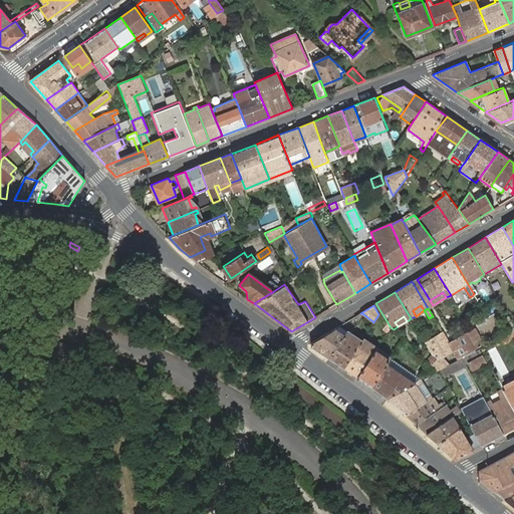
[(310,345),(327,357),(343,335),(345,331),(337,326),(334,328),(310,342),(310,345)]
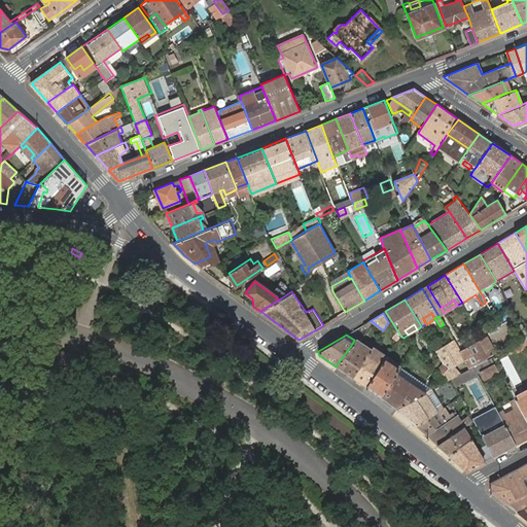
[(526,336),(518,340),(521,349),(526,347),(526,336)]
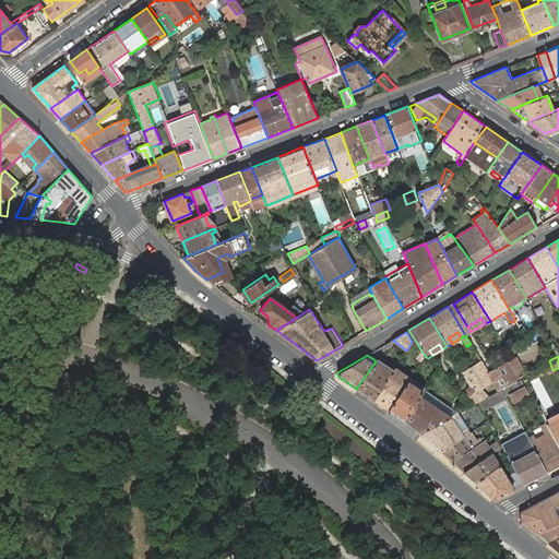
[(515,357),(489,372),(495,382),(498,388),(525,372),(515,357)]
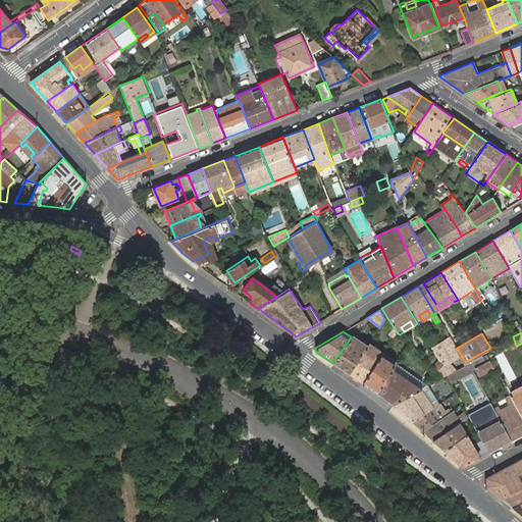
[(332,363),(348,373),(366,347),(362,344),(359,347),(352,342),(354,338),(351,336),(349,341),(332,363)]
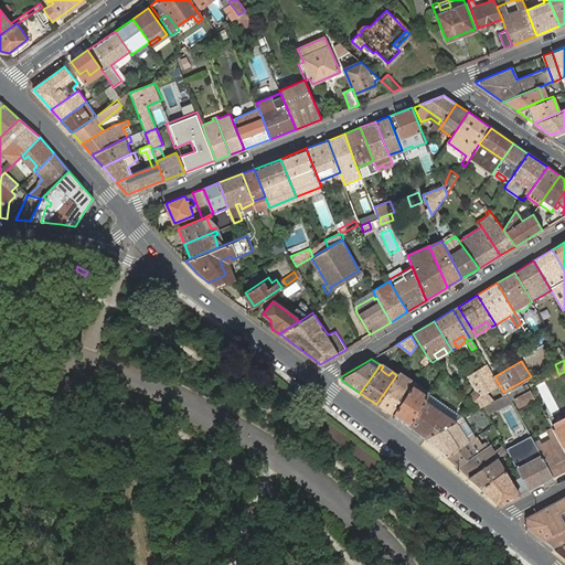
[(484,405),(493,401),(487,393),(500,386),(494,376),(487,364),(467,375),(476,391),(480,398),(475,402),(481,407),(484,406),(484,405)]
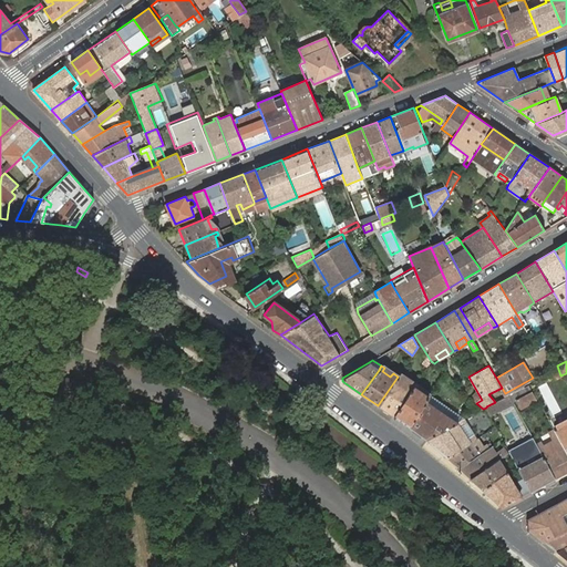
[(390,377),(393,373),(384,368),(382,371),(390,377)]
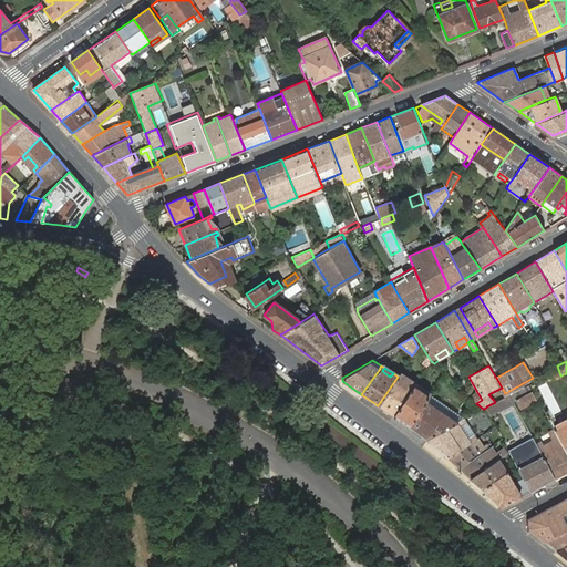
[(378,405),(393,415),(415,383),(412,380),(409,384),(401,378),(404,374),(401,372),(398,377),(378,405)]
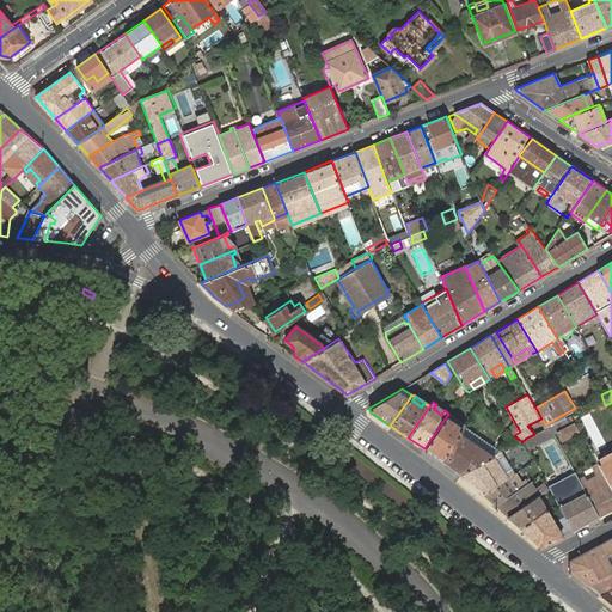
[(95,412),(62,404),(59,420),(73,423),(91,428),(95,412)]
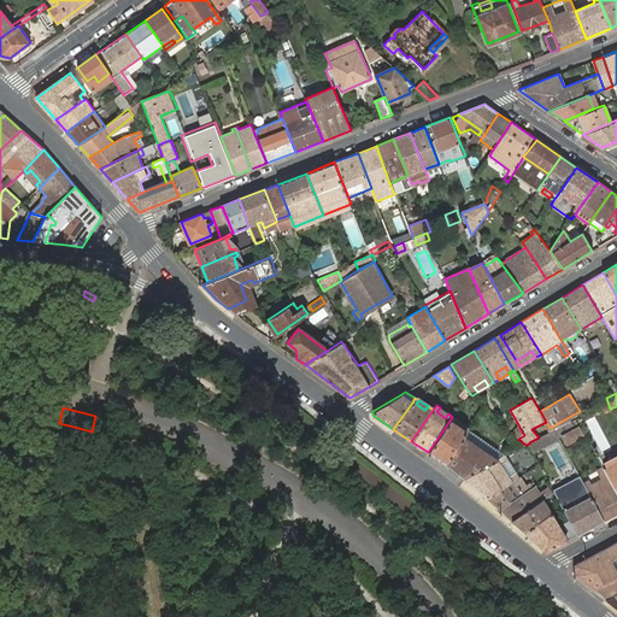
[(448,413),(440,407),(436,411),(445,418),(448,413)]
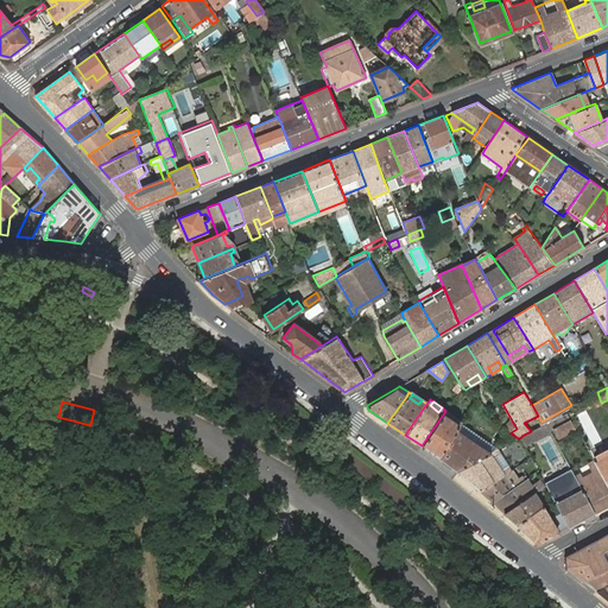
[(422,445),(437,457),(457,428),(461,423),(462,422),(458,418),(455,423),(447,417),(450,412),(447,410),(445,411),(422,445)]
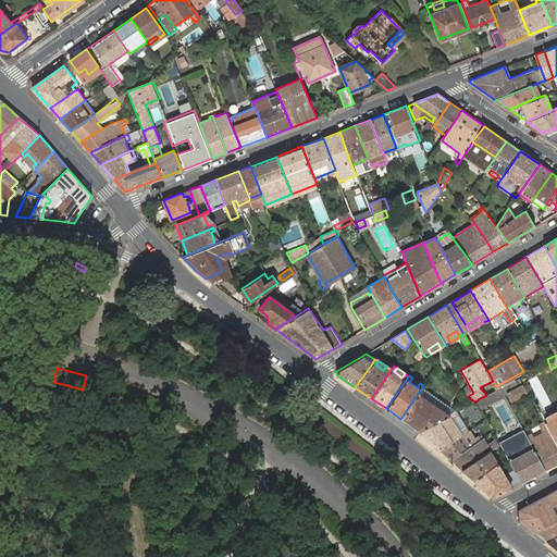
[(417,387),(420,383),(412,378),(409,382),(417,387)]
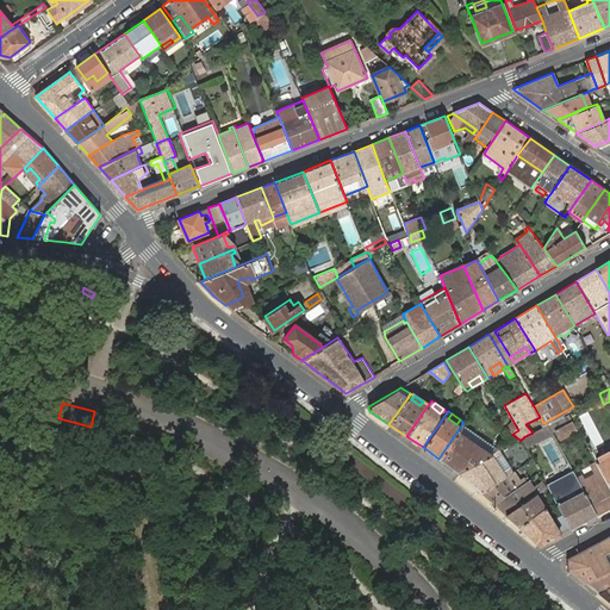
[(572,419),(555,429),(561,440),(578,430),(572,419)]
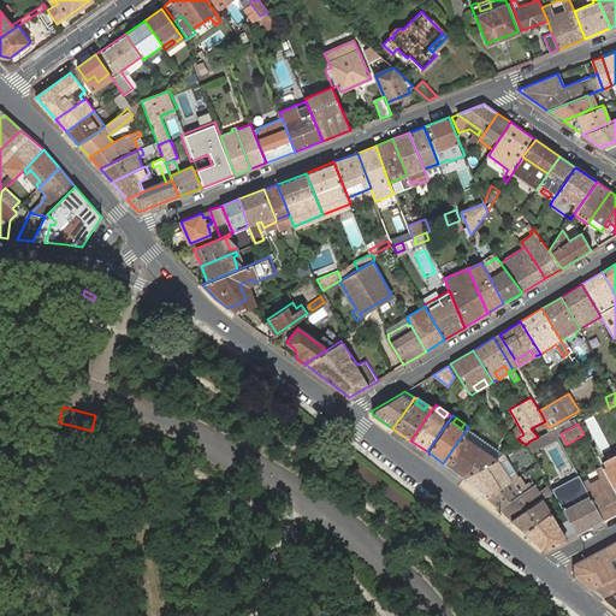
[(513,432),(517,438),(523,434),(519,426),(513,432)]
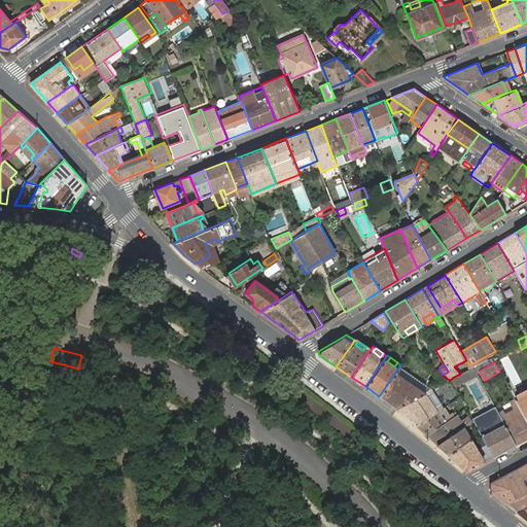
[(396,371),(427,391),(432,389),(399,366),(396,371)]
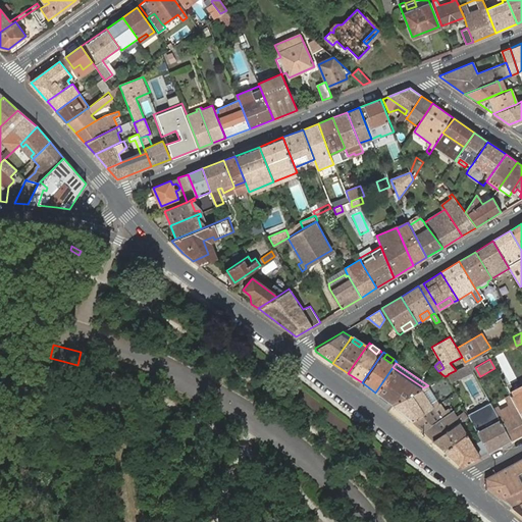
[(474,369),(470,363),(456,370),(448,374),(448,375),(452,381),(474,369)]
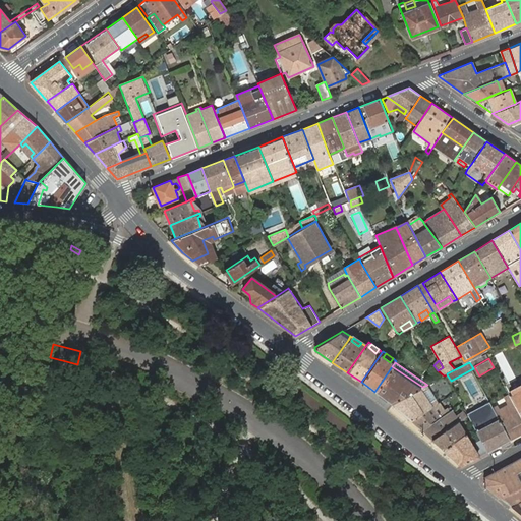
[(374,392),(392,403),(422,387),(392,366),(374,392)]
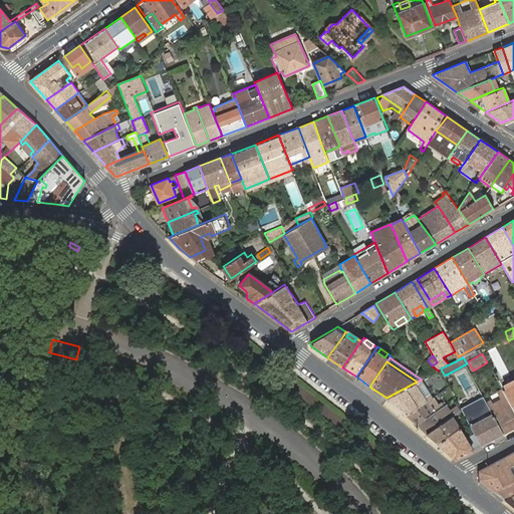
[(387,398),(406,415),(432,399),(434,397),(431,394),(427,397),(420,386),(425,382),(423,378),(422,379),(417,381),(387,398)]
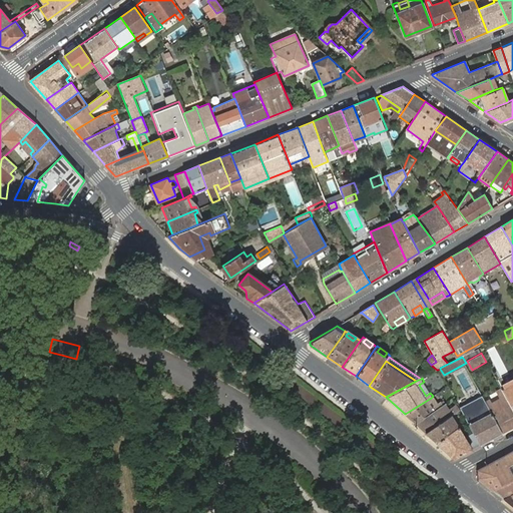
[(512,410),(512,385),(503,390),(503,391),(503,392),(512,410)]
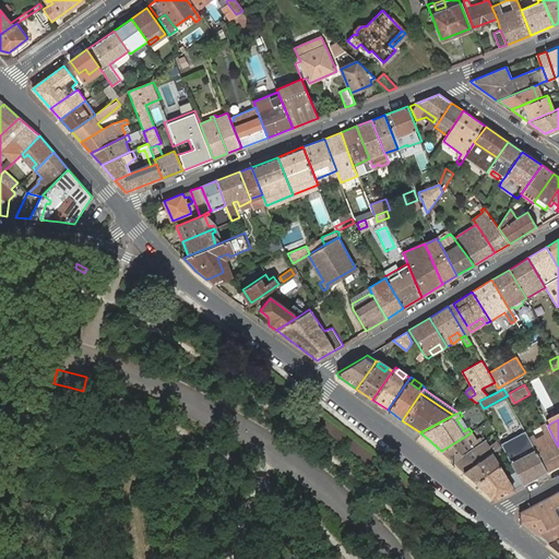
[(547,472),(558,465),(558,447),(548,427),(548,426),(544,428),(549,437),(533,444),(547,472)]
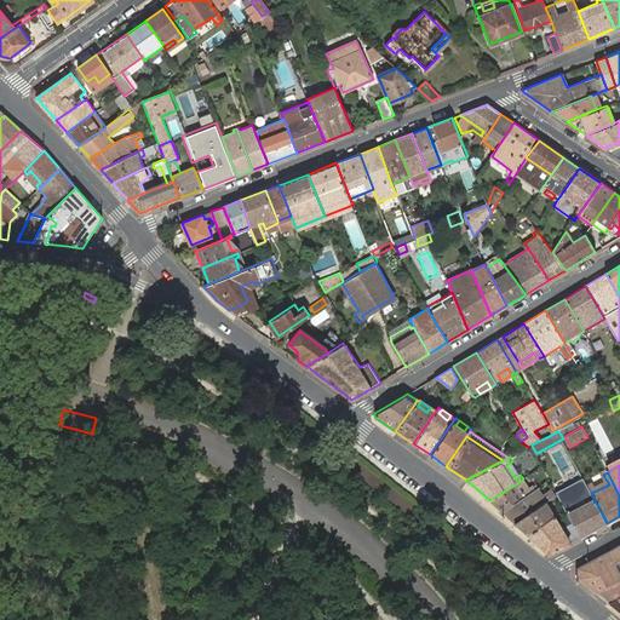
[(489,500),(501,512),(533,491),(535,491),(533,486),(527,489),(521,481),(489,500)]
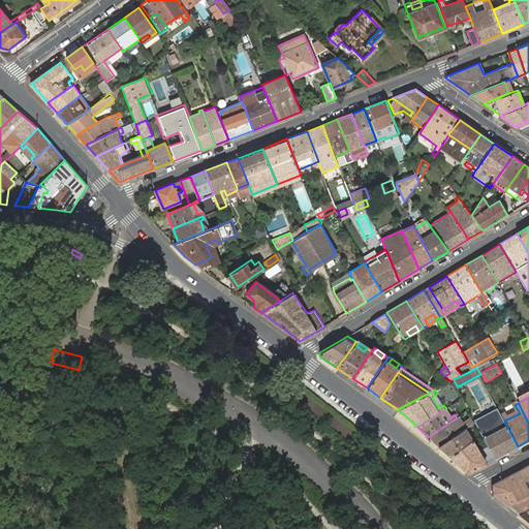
[(495,458),(518,446),(504,421),(501,414),(496,416),(499,422),(485,429),(483,426),(479,428),(483,435),(489,446),(495,458)]
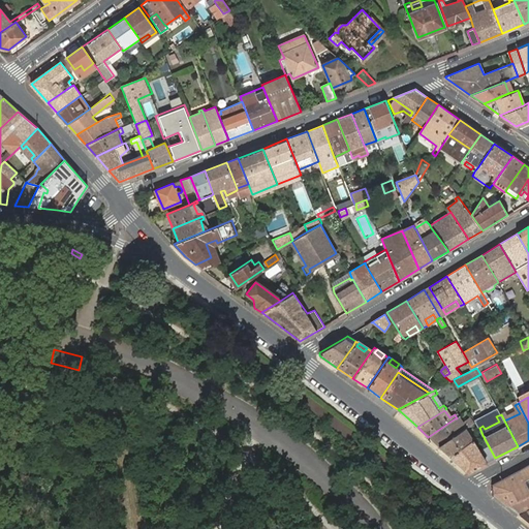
[(428,437),(439,446),(465,429),(474,423),(471,418),(460,426),(455,418),(428,437)]
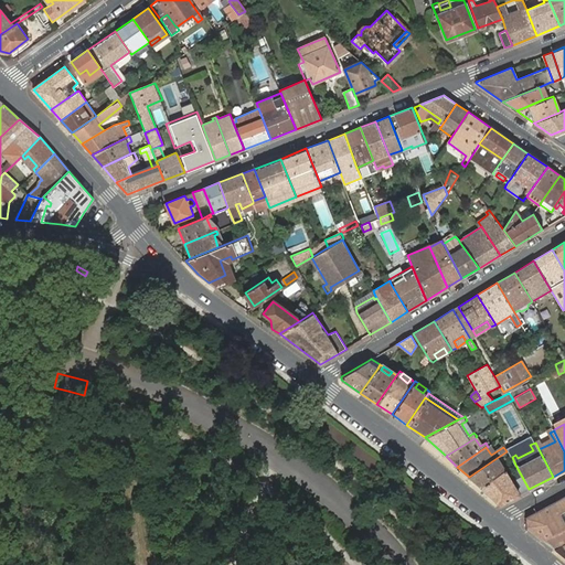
[(469,477),(480,487),(505,471),(497,458),(469,477)]
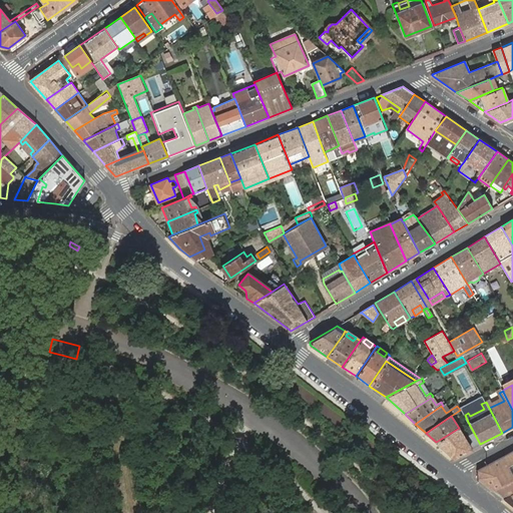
[(436,442),(454,458),(472,449),(459,428),(436,442)]
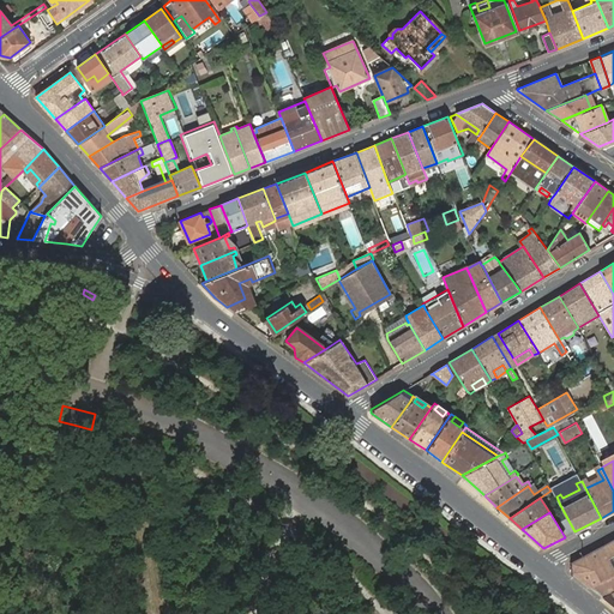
[(567,536),(575,531),(567,518),(560,523),(567,536)]
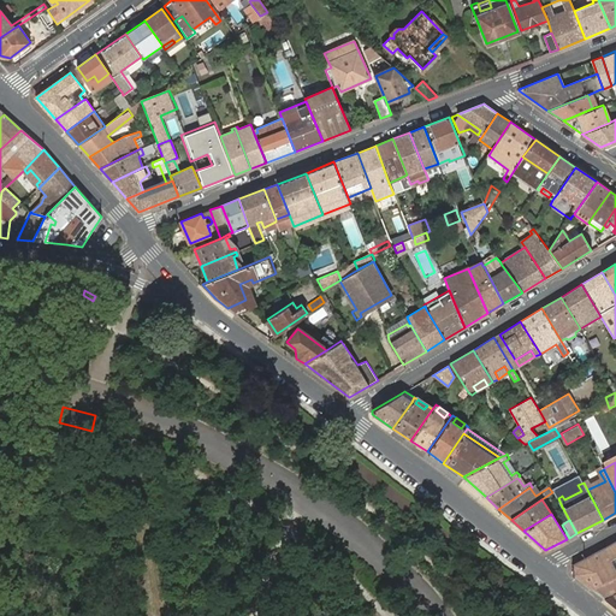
[(574,574),(591,588),(615,574),(615,568),(611,560),(615,556),(615,540),(574,563),(574,574)]
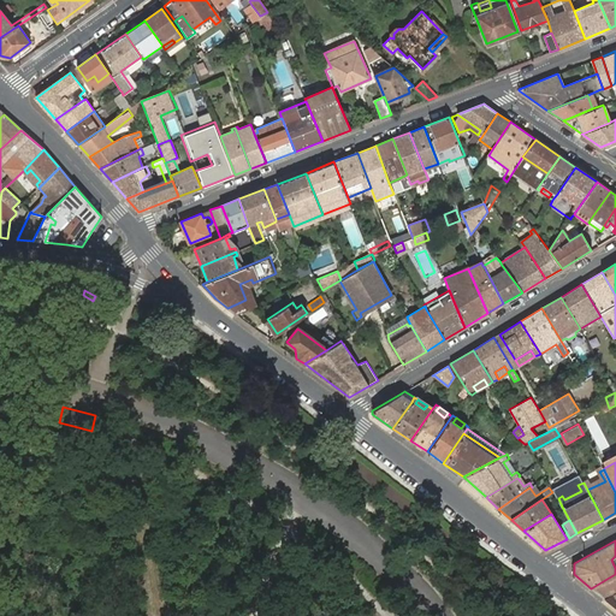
[(615,574),(591,588),(604,599),(615,592),(615,574)]
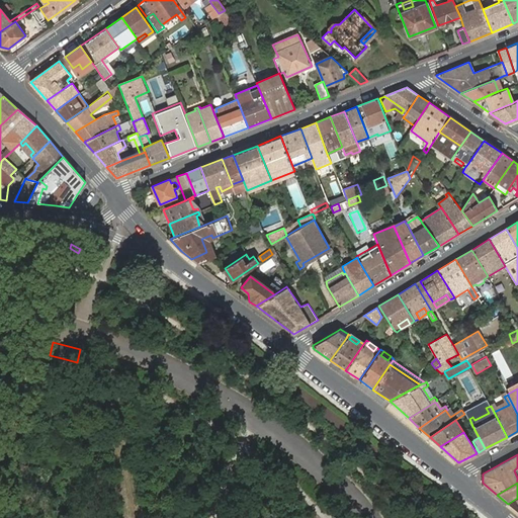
[(517,498),(508,504),(517,511),(517,498)]
